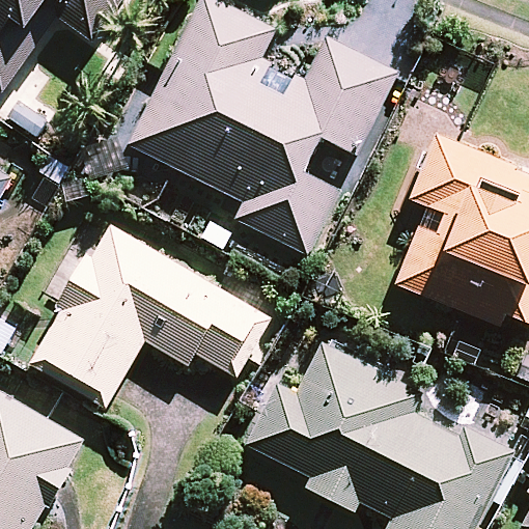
[(0,91),(1,92),(55,17),(90,42),(119,0),(0,0),(0,91)]
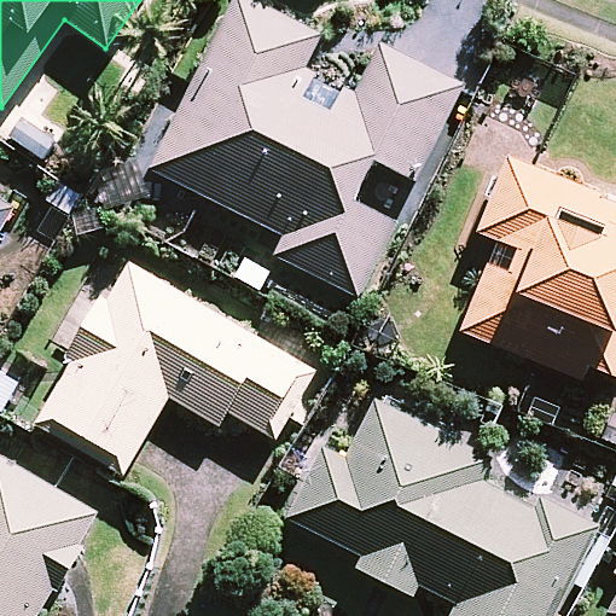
[(320,35),(249,0),(233,0),(150,169),(283,234),(272,255),(359,298),(399,219),(353,196),(371,160),(416,181),(464,85),(381,42),(350,103),(300,79),(320,35)]
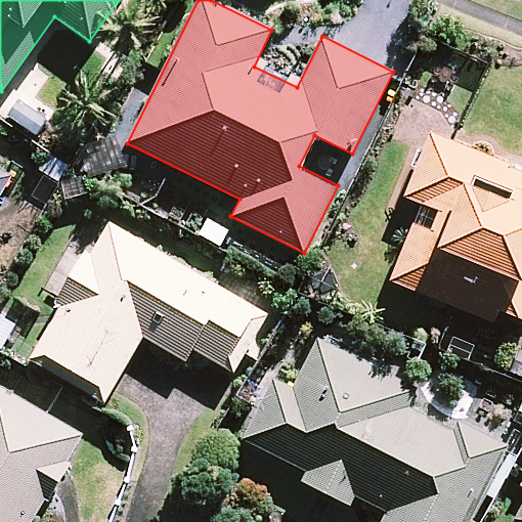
[(521,165),(429,130),(403,198),(419,204),(389,281),(491,320),(495,309),(521,318),(521,165)]
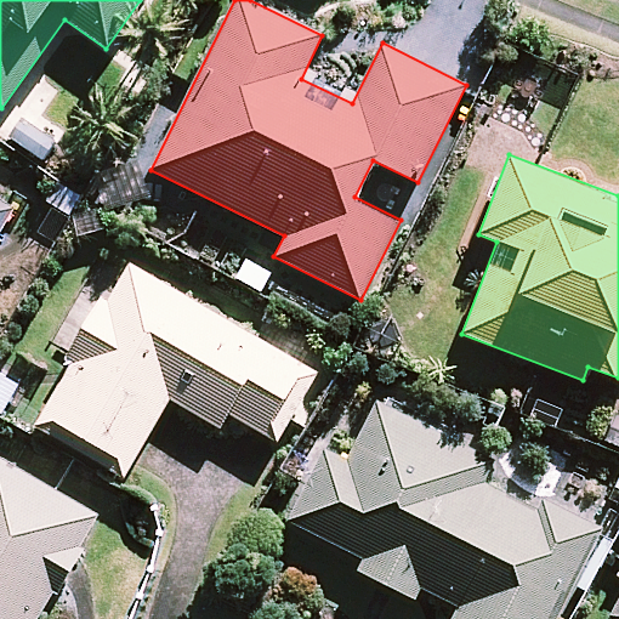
[(0,228),(11,210),(0,203),(0,228)]
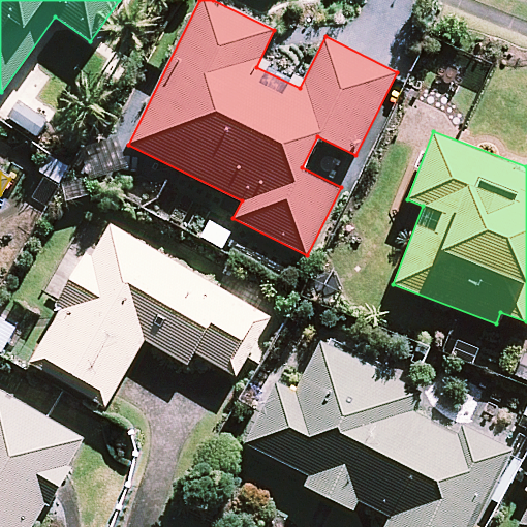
[(266,317),(102,224),(30,351),(109,396),(142,338),(184,362),(191,350),(233,374),(266,317)]
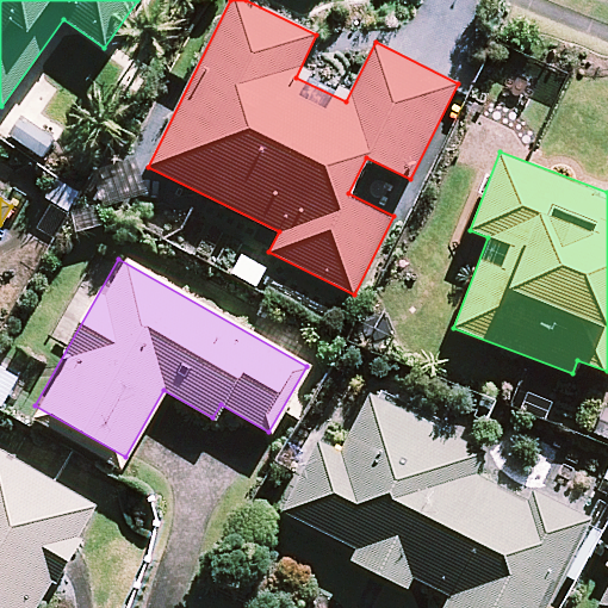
[(348,559),(405,587),(410,576),(450,595),(442,607),(543,607),(588,515),(477,461),(483,451),(367,394),(348,434),(323,422),(280,510),(354,547),(348,559)]
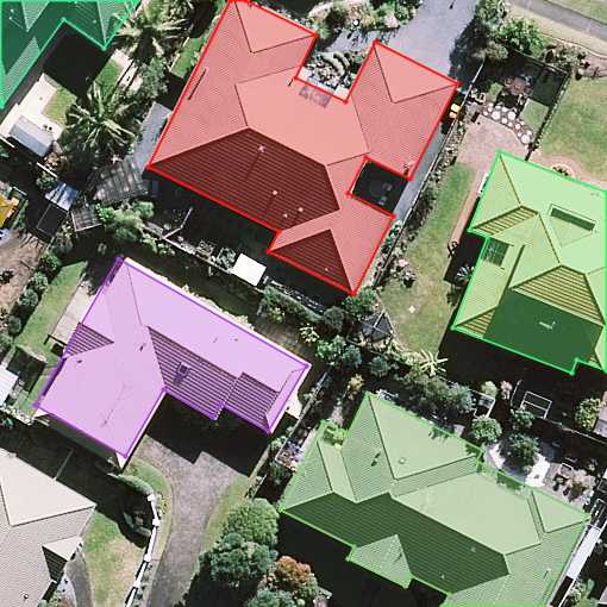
[(606,408),(602,407),(592,433),(606,439),(606,408)]
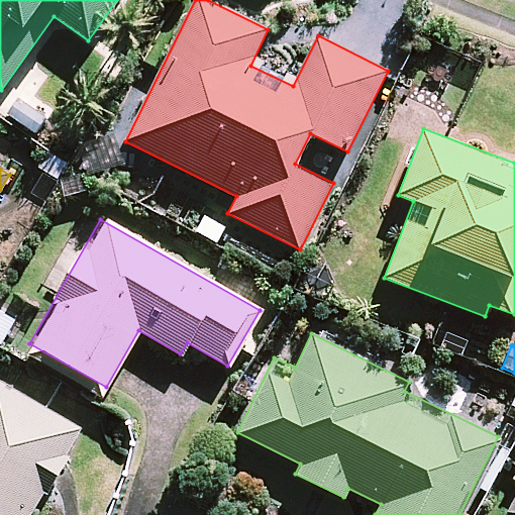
[(29,514),(79,429),(0,384),(0,514),(29,514)]
